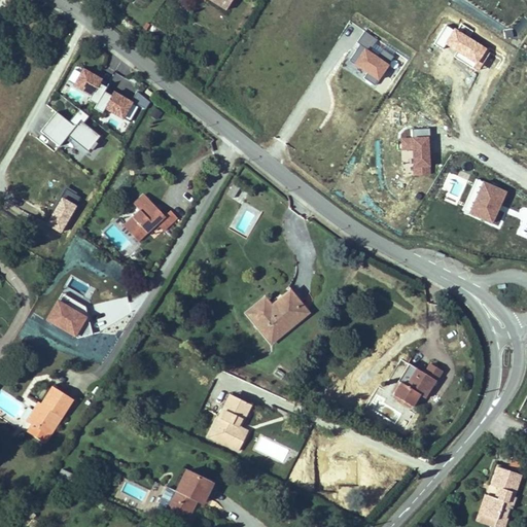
[(225,10),(231,2),(227,0),(221,0),(218,6),(225,10)]
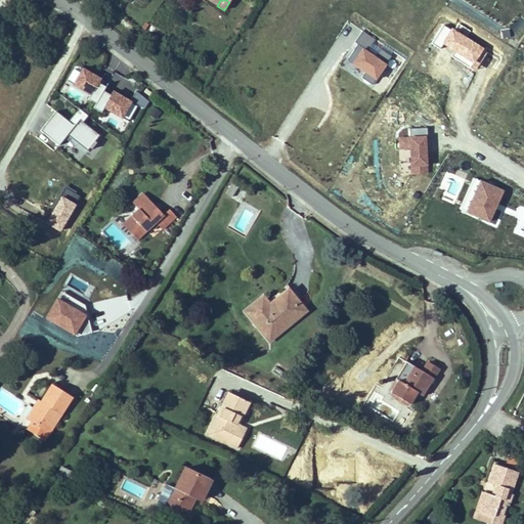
[(485,52),(443,26),(432,44),(474,70),(485,52)]
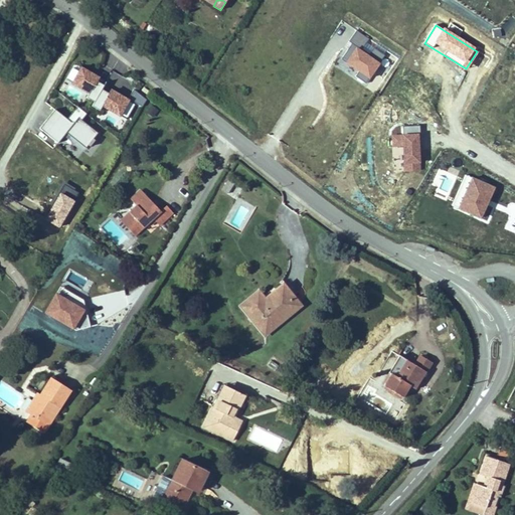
[(351,42),(363,47),(368,37),(355,31),(351,42)]
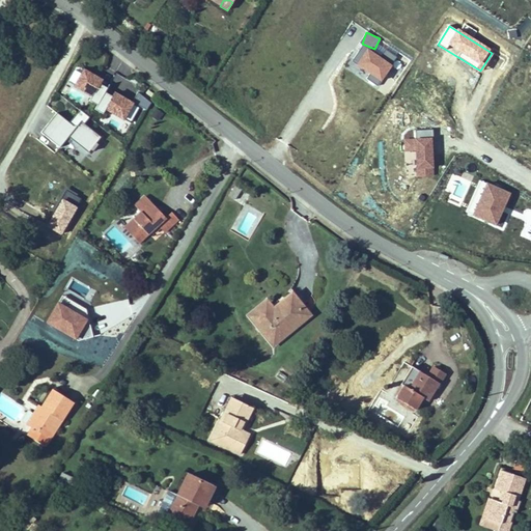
[(363,45),(352,61),(382,81),(393,64),(363,45)]
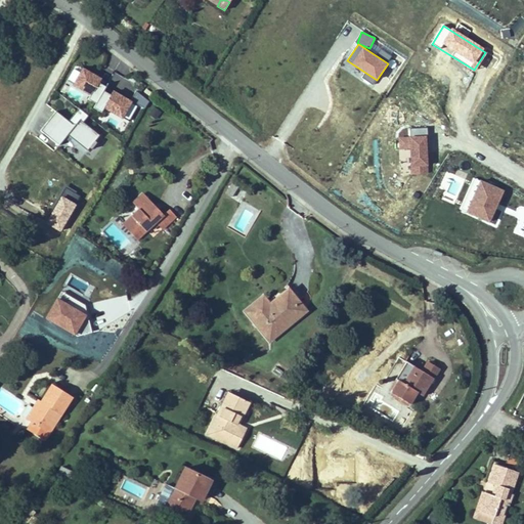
[(105,87),(98,82),(100,79),(83,69),(74,85),(91,95),(88,99),(96,104),(103,91),(105,88),(105,87)]
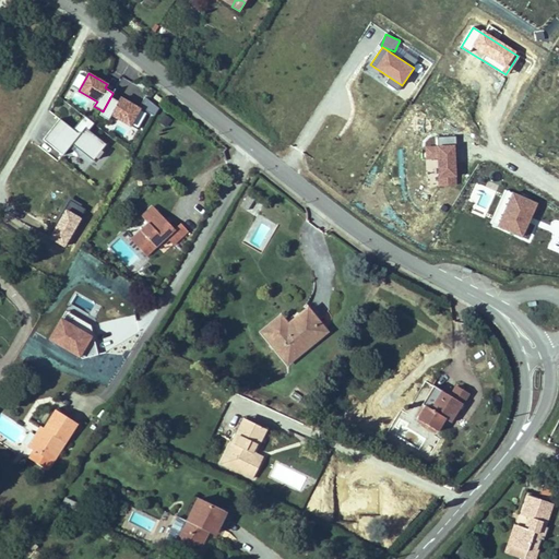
[(130,126),(140,109),(121,98),(119,102),(110,97),(103,111),(99,116),(109,120),(111,115),(130,126)]
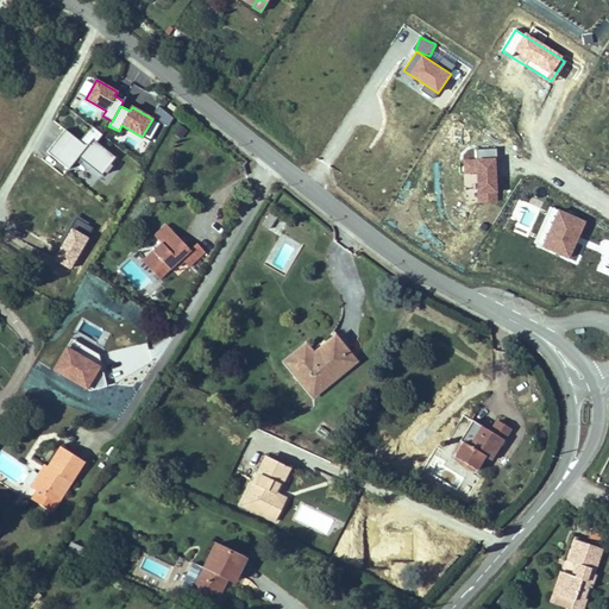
[(90,126),(80,142),(85,145),(88,144),(93,139),(96,143),(102,136),(90,126)]
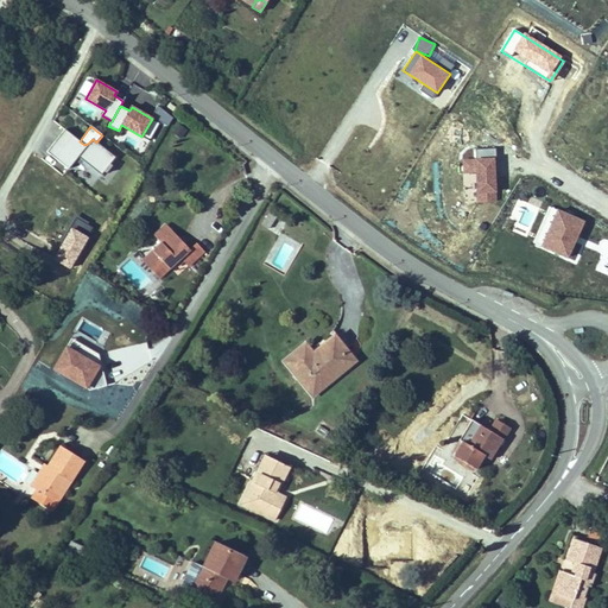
[(96,143),(93,139),(88,144),(84,145),(80,141),(65,130),(48,152),(69,170),(78,157),(102,176),(105,172),(107,173),(113,166),(111,165),(116,158),(96,143)]
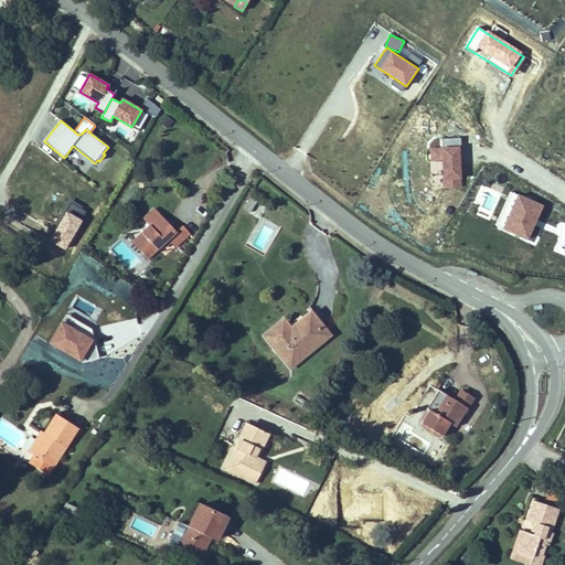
[(444,188),(461,188),(460,138),(443,139),(443,149),(430,149),(430,161),(444,160),(444,188)]
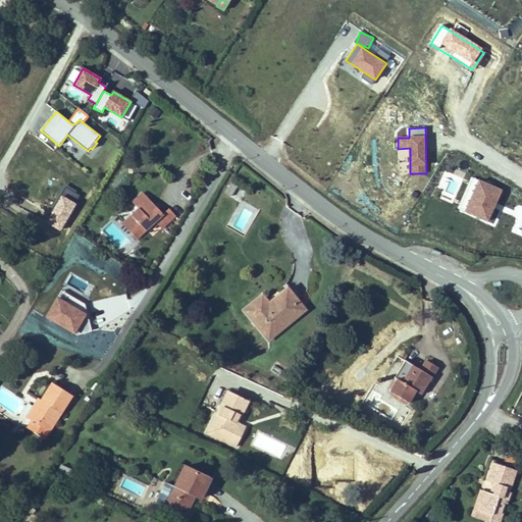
[(478,180),(465,211),(488,221),(503,191),(478,180)]
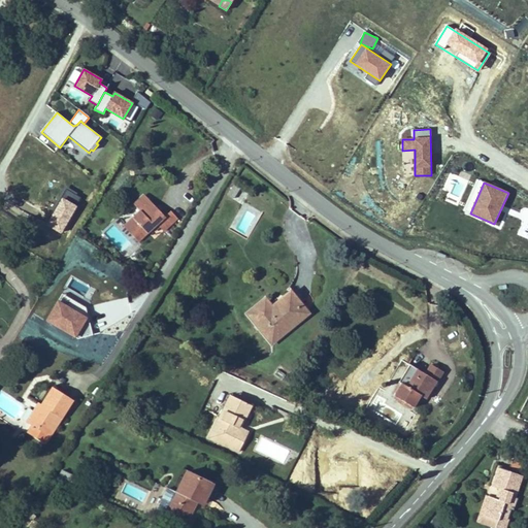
[(241,188),(235,185),(228,196),(234,199),(241,188)]
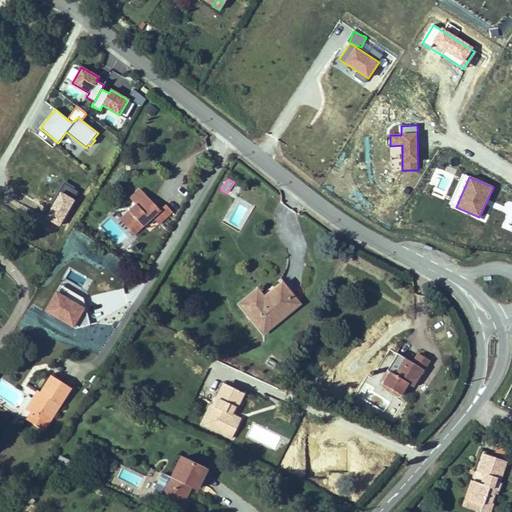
[(62,227),(77,190),(61,183),(45,220),(62,227)]
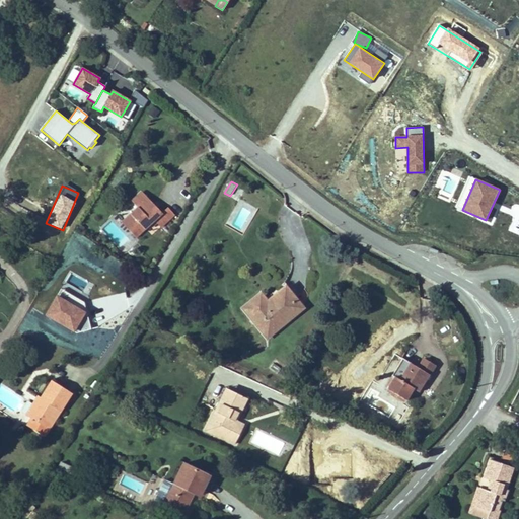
[(132,201),(134,204),(144,194),(142,192),(132,201)]
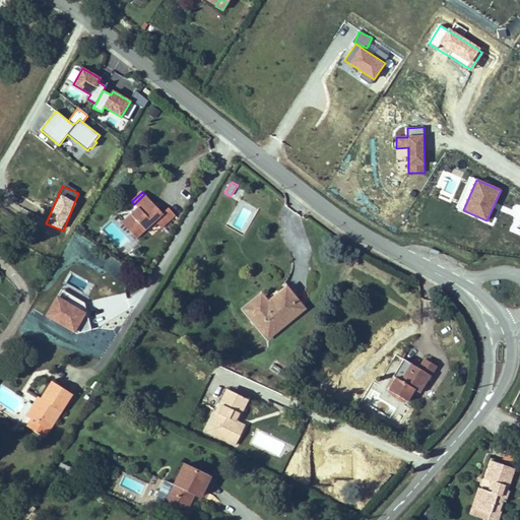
[(138,208),(125,220),(132,229),(130,231),(137,239),(151,224),(155,221),(157,223),(161,228),(175,215),(169,208),(163,213),(157,208),(154,204),(144,194),(134,204),(138,208)]
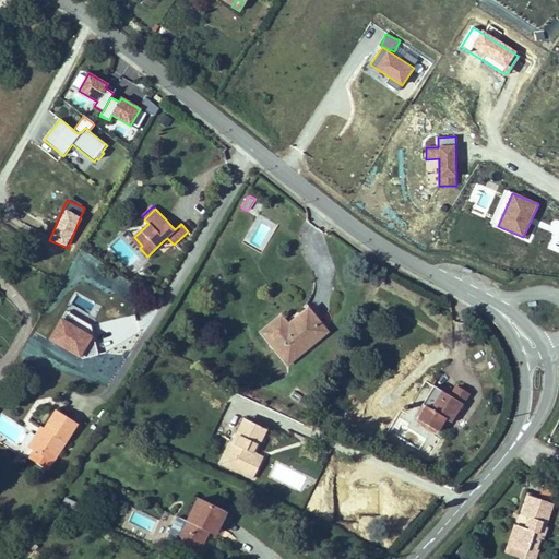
[(132,240),(140,248),(142,246),(134,237),(132,240)]
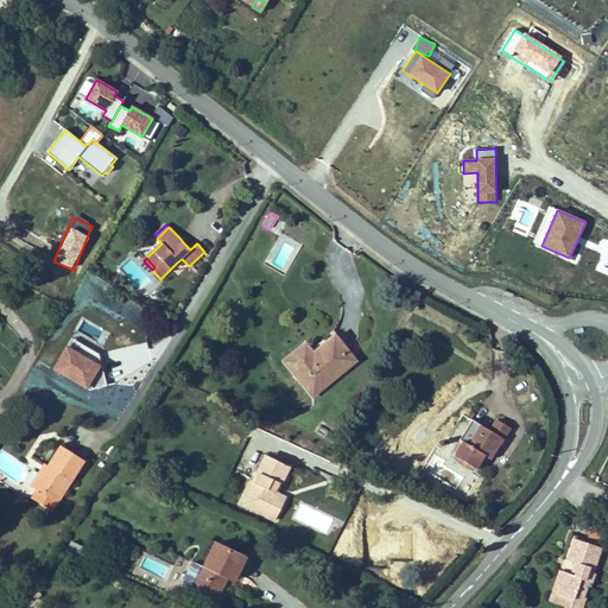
[(314,394),(346,367),(340,359),(347,353),(331,334),(310,350),(305,346),(286,361),(314,394)]
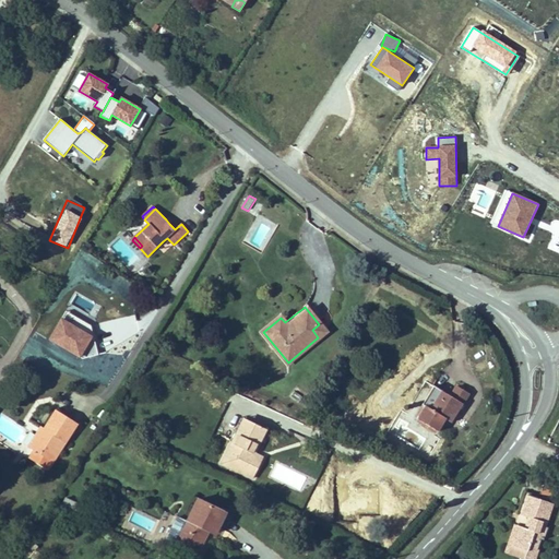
[(325,332),(319,324),(312,330),(318,337),(325,332)]
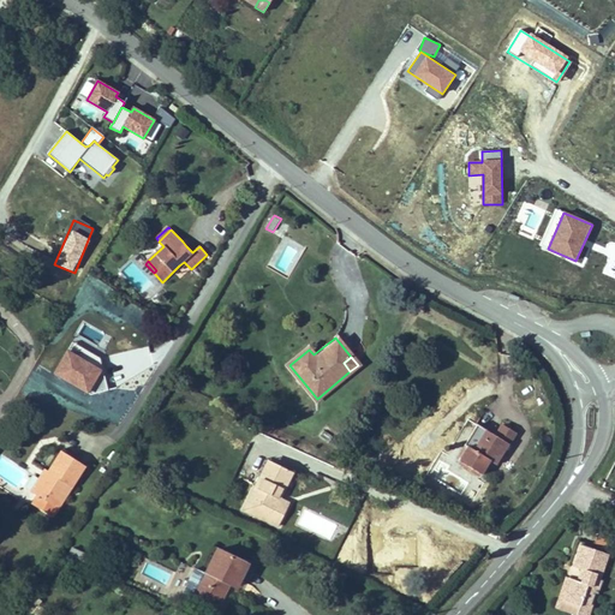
[(496,465),(509,445),(496,436),(485,430),(477,424),(464,445),(467,447),(459,461),(482,475),(490,461),(496,465)]
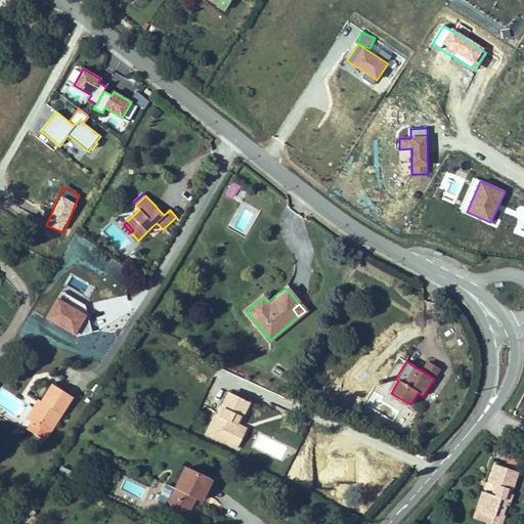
[(423,372),(434,379),(439,369),(428,362),(423,372)]
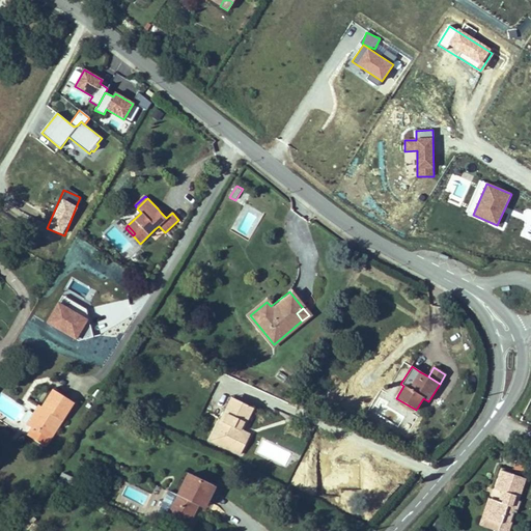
[(33,428),(50,440),(73,402),(53,390),(42,408),(38,406),(27,424),(33,428)]
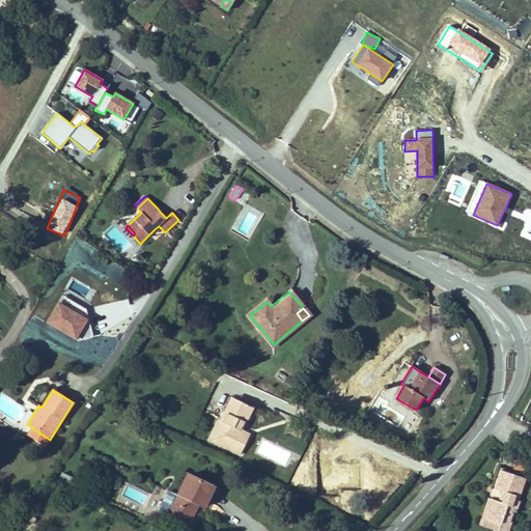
[(0,393),(0,418),(17,426),(27,407),(0,393)]
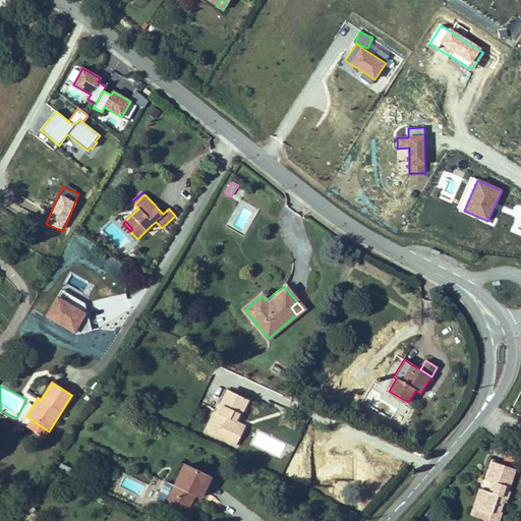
[(247,400),(227,391),(217,411),(207,432),(235,446),(244,427),(236,423),(234,422),(238,414),(239,415),(247,400)]
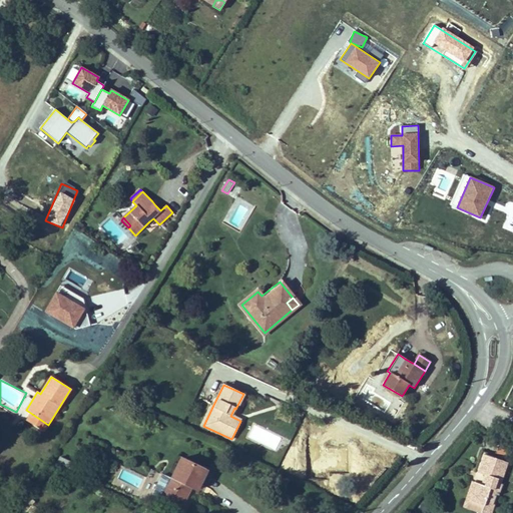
[(48,425),(32,414),(27,420),(44,431),(48,425)]
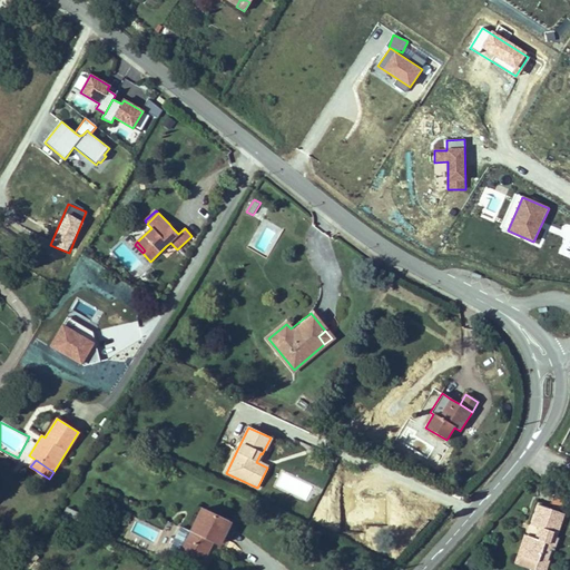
[(533,529),(542,507),(516,497),(508,517),(519,522),(514,533),(508,530),(501,550),(507,552),(514,556),(511,563),(520,567),(529,541),(534,543),(538,531),(533,529)]
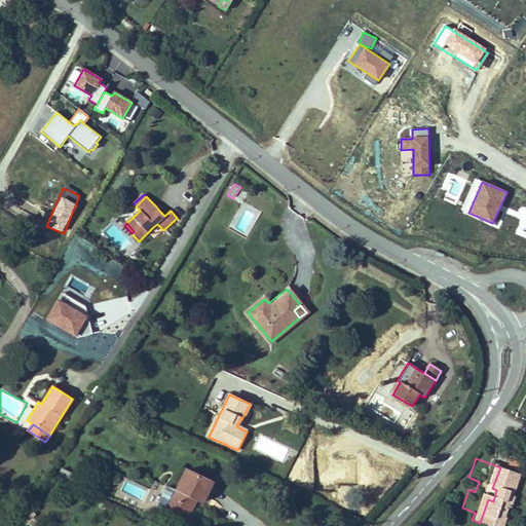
[(62,468),(58,477),(78,487),(82,478),(62,468)]
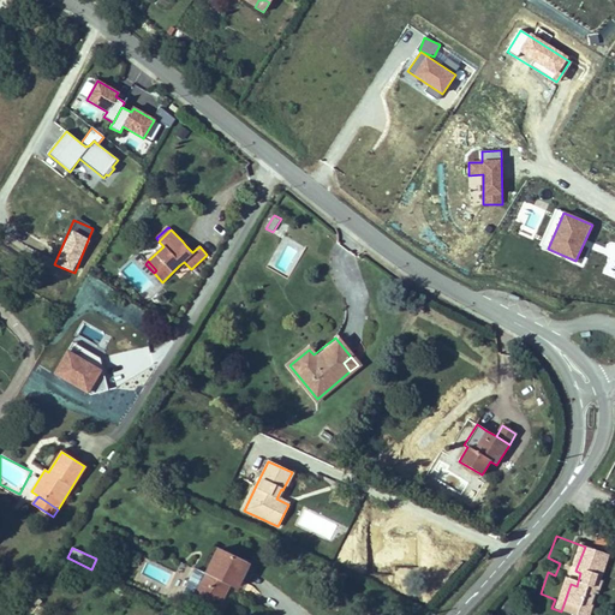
[(248,565),(218,549),(204,575),(195,596),(191,602),(215,614),(230,584),(232,578),(239,580),(248,565)]
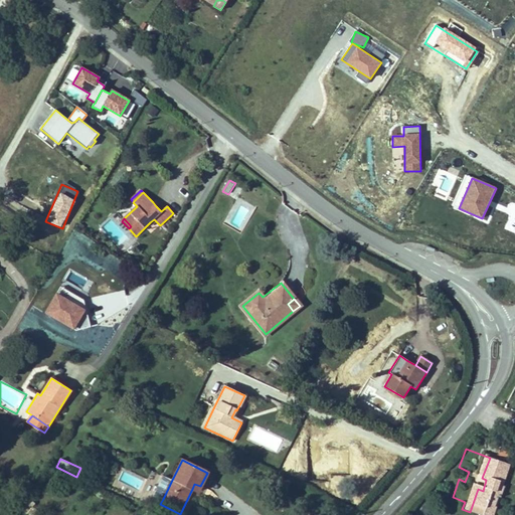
[(127,473),(122,479),(137,490),(141,483),(127,473)]
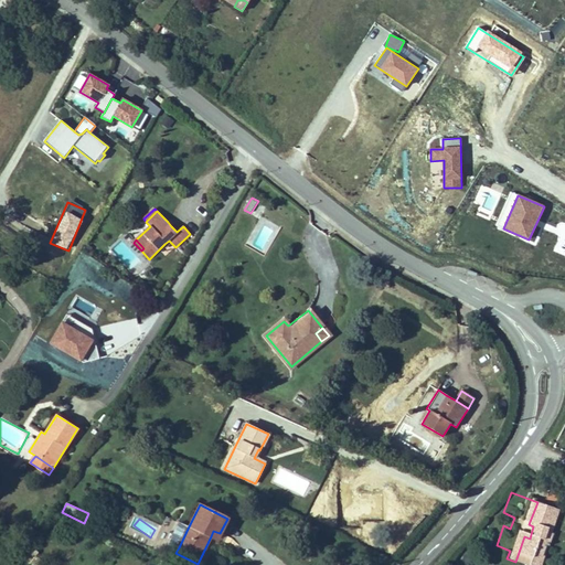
[(497,545),(503,525),(496,523),(488,542),(497,545)]
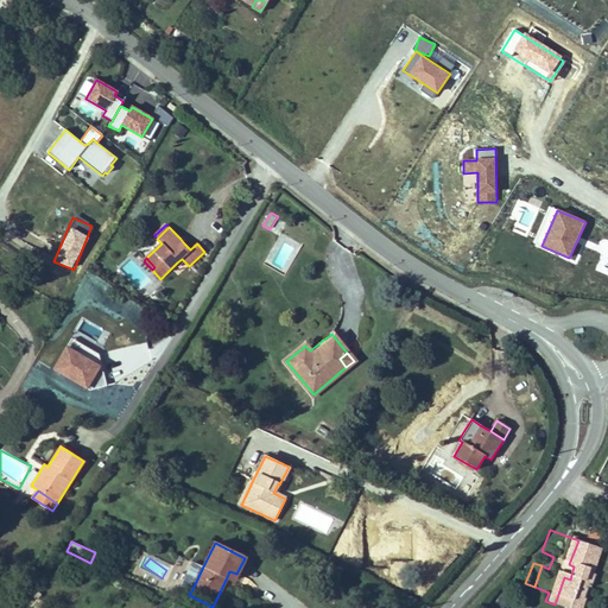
[(185,586),(192,589),(202,569),(195,565),(185,586)]
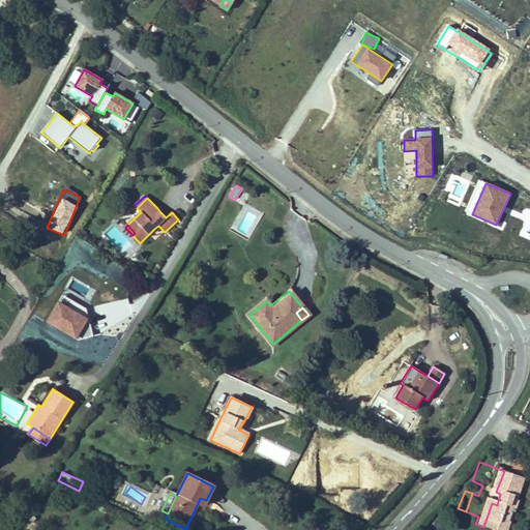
[(27,494),(20,506),(30,511),(36,500),(27,494)]
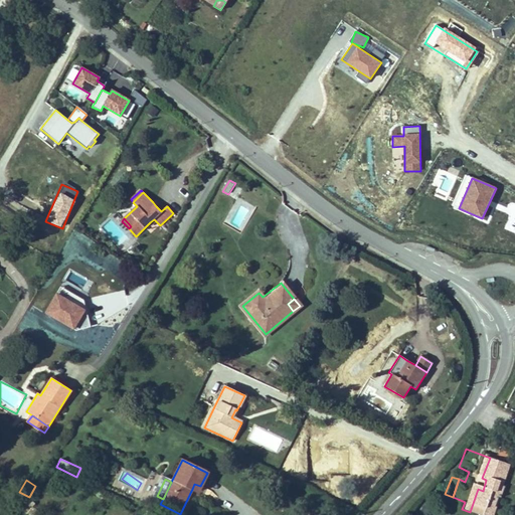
[(194,484),(192,489),(198,492),(200,486),(194,484)]
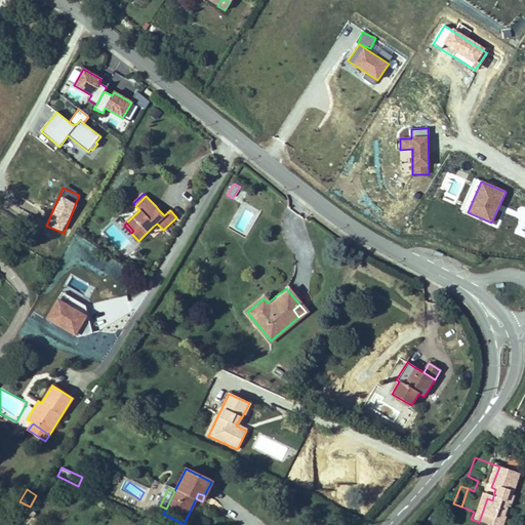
[(465,517),(471,519),(474,512),(467,509),(465,517)]
